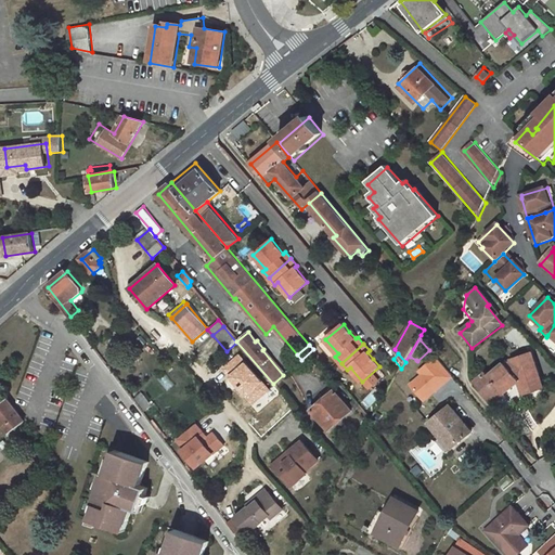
[(413,365),(416,360),(410,357),(407,362),(413,365)]
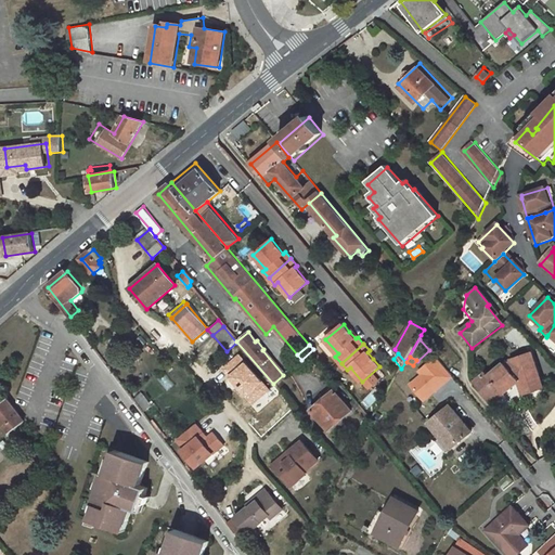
[(489,375),(476,386),(491,404),(504,395),(507,397),(523,385),(525,397),(542,391),(531,357),(511,362),(512,364),(505,366),(491,377),(489,375)]
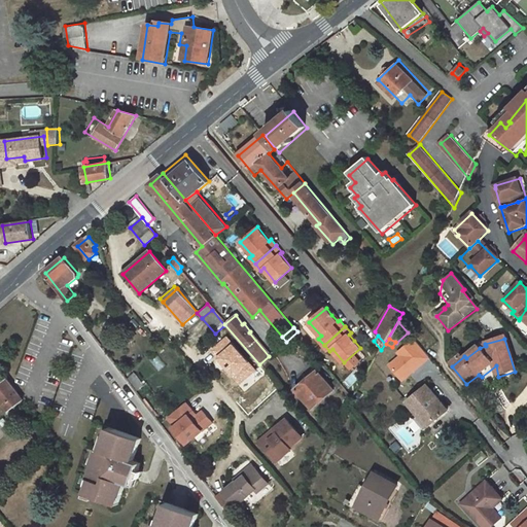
[(159,371),(166,364),(157,353),(150,358),(159,371)]
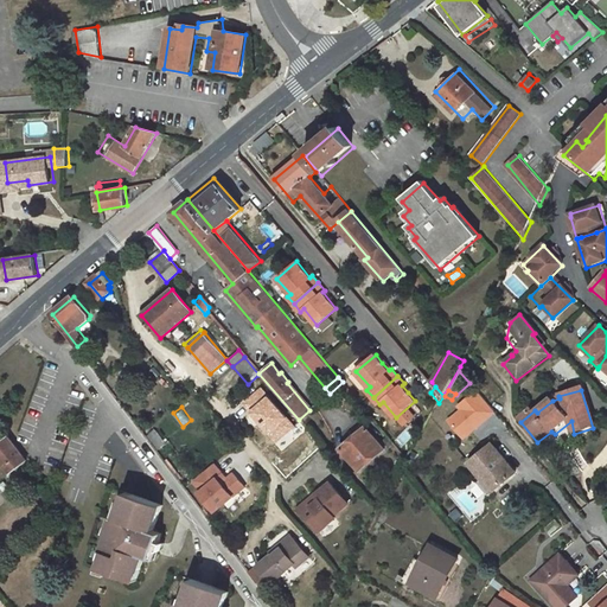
[(159,428),(149,432),(157,448),(166,443),(159,428)]
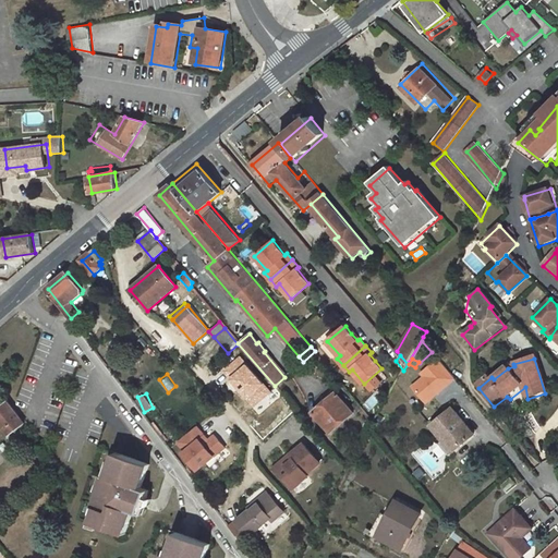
[(338,393),(315,412),(332,433),(355,415),(338,393)]
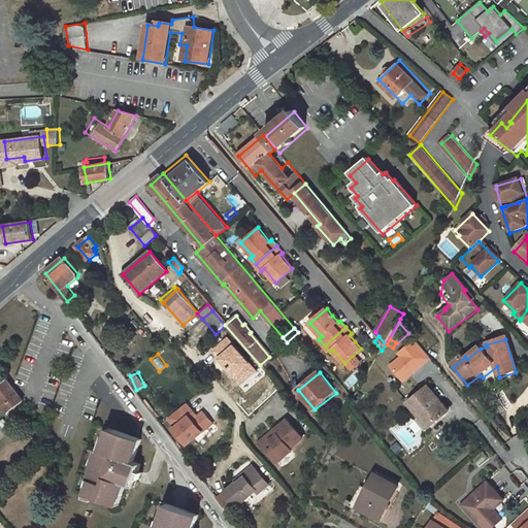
[(350,387),(358,381),(353,374),(345,381),(350,387)]
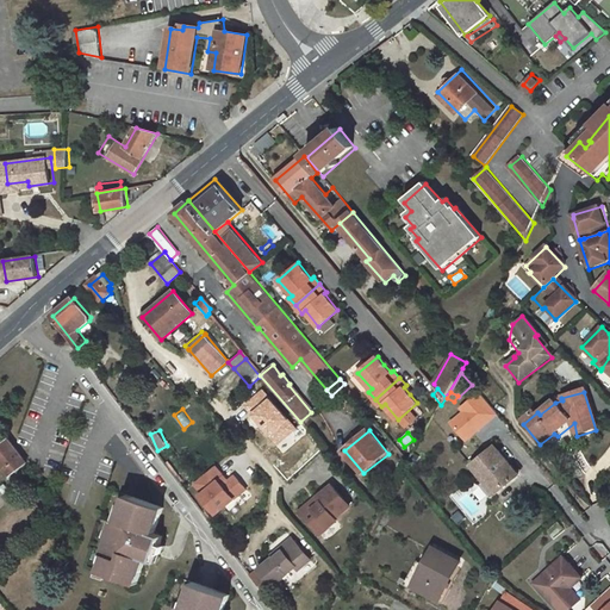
[(554,434),(540,444),(551,456),(565,444),(558,436),(554,434)]
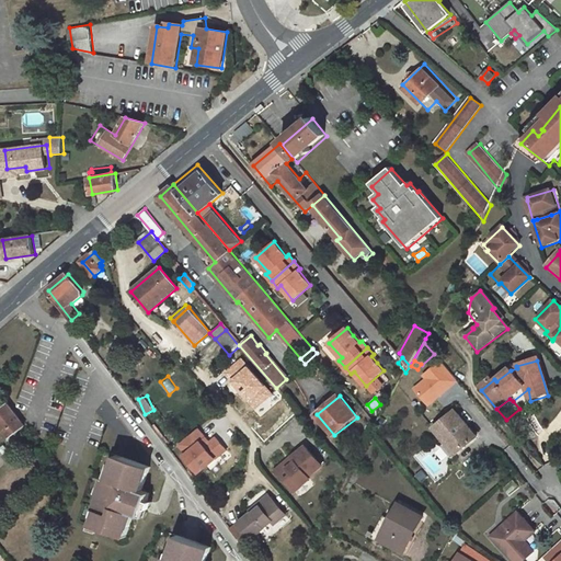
[(26,425),(8,401),(6,403),(8,405),(0,411),(0,422),(11,436),(26,425)]
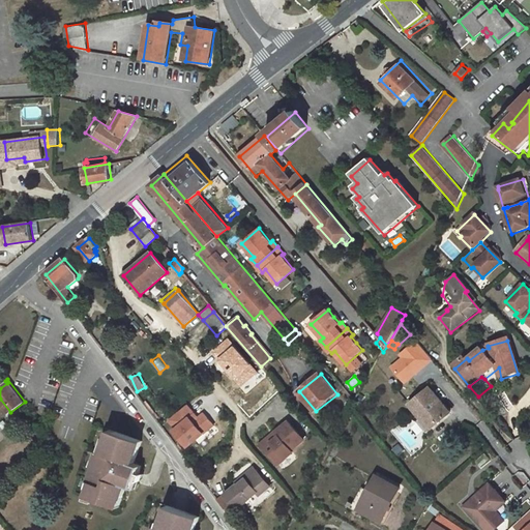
[(357,386),(352,394),(355,400),(361,389),(357,386)]
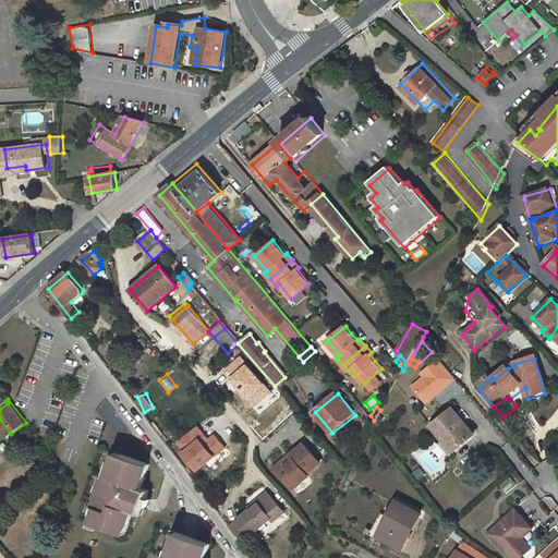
[(453,407),(432,424),(434,426),(445,438),(455,450),(475,433),(453,407)]
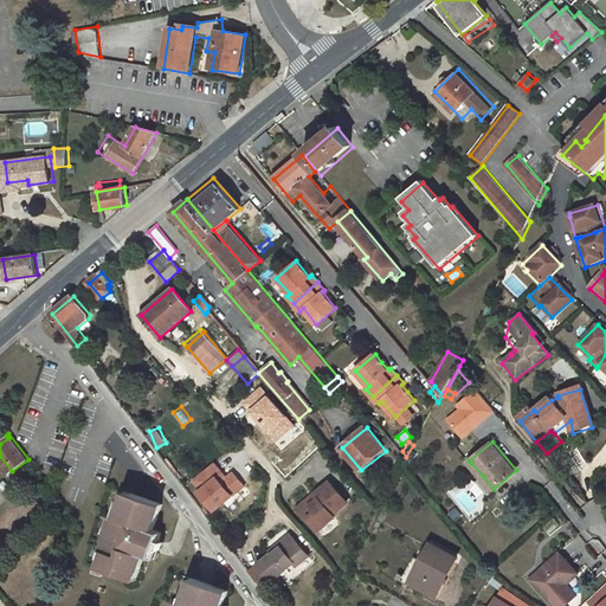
[(236,469),(227,475),(218,461),(192,477),(214,510),(249,488),(236,469)]
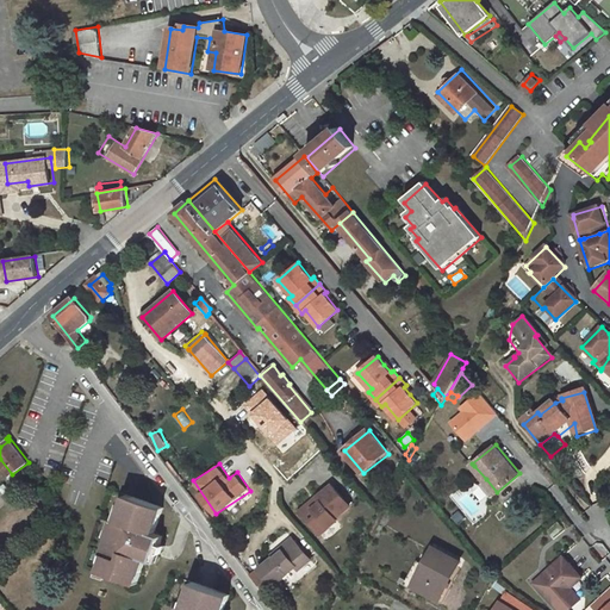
[(497,492),(486,479),(481,484),(486,490),(492,497),(497,492)]
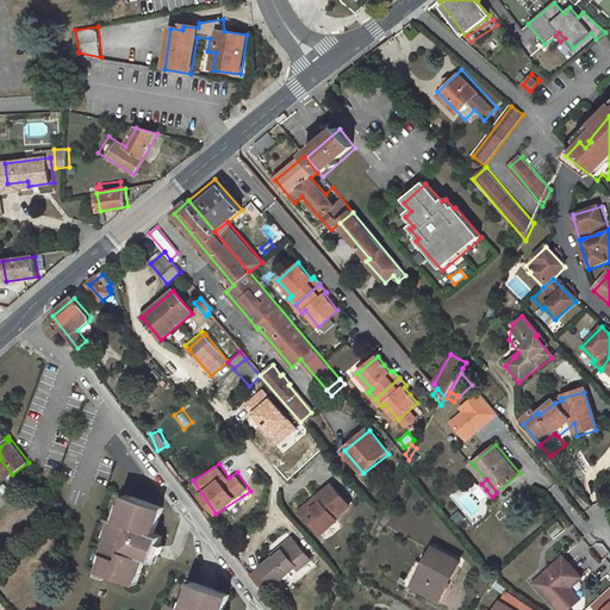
[(327,511),(311,523),(325,540),(327,542),(343,528),(336,520),(349,508),(332,486),(317,499),(327,511)]
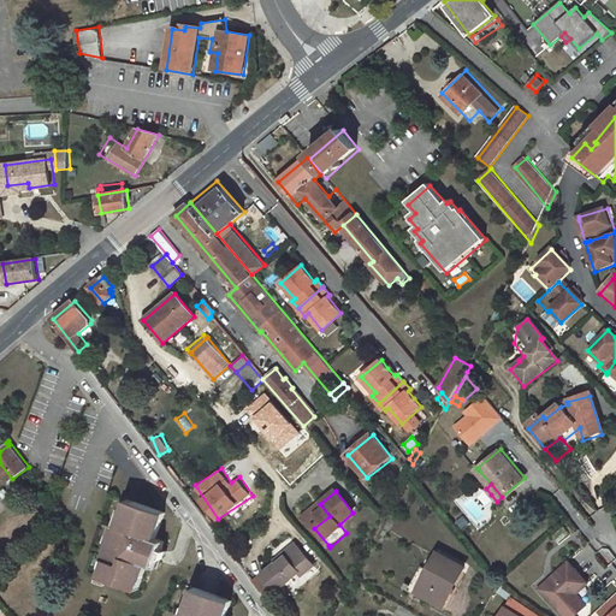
[(165,511),(132,499),(123,525),(119,523),(106,558),(111,560),(105,576),(138,588),(147,563),(157,566),(165,539),(155,535),(165,511)]
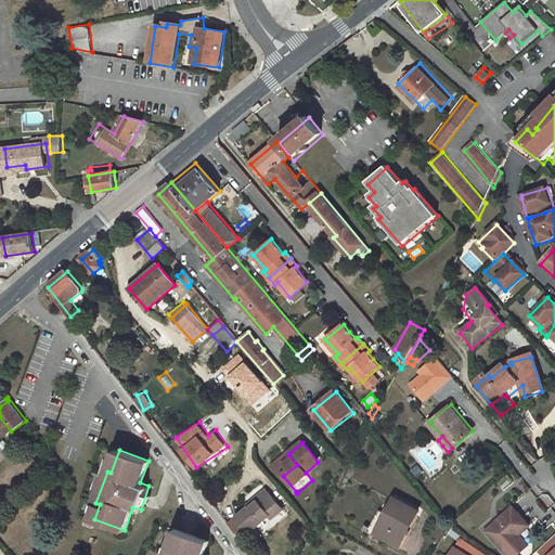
[(283,476),(297,465),(288,454),(274,466),(283,476)]
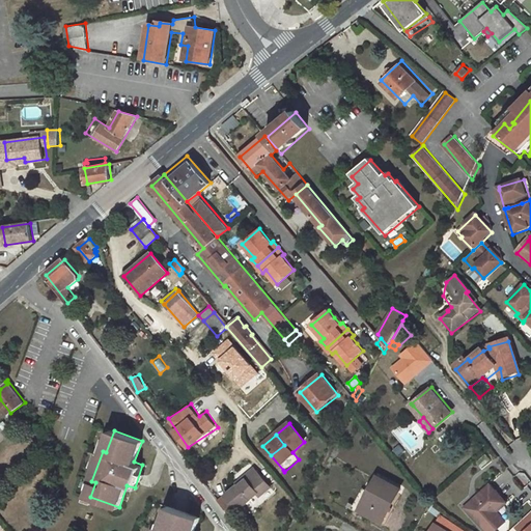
[(238,510),(258,495),(260,498),(271,490),(255,470),(245,477),(248,481),(241,486),(241,485),(226,496),(238,510)]
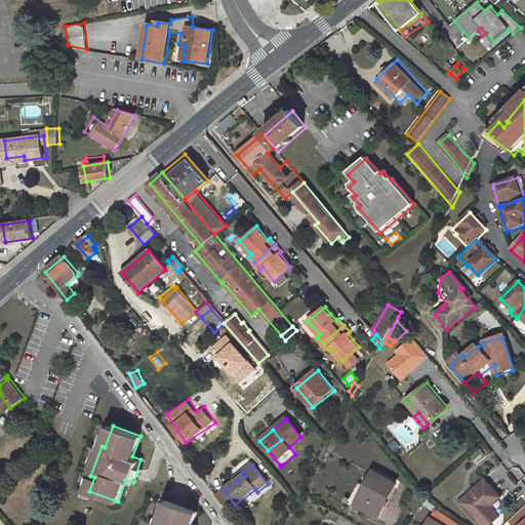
[(397,483),(374,471),(356,502),(378,515),(397,483)]
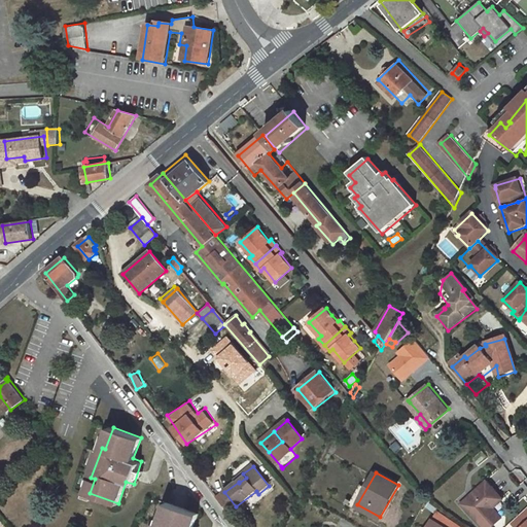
[(487,481),(461,503),(482,526),(492,526),(502,519),(494,508),(504,499),(487,481)]
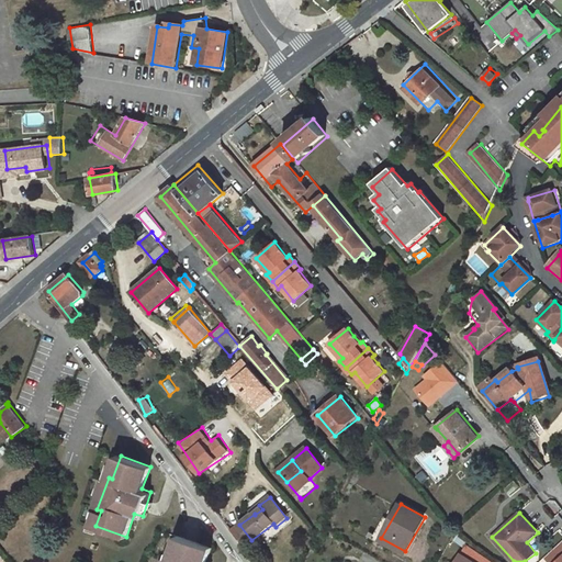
[(251,540),(239,525),(233,530),(244,546),(251,540)]
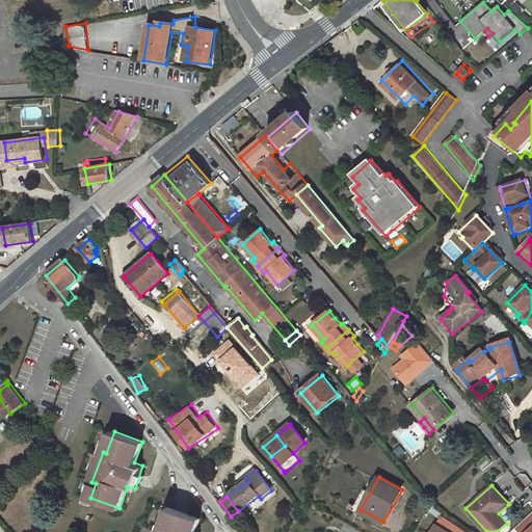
[(196,531),(202,519),(171,508),(164,531),(160,529),(159,531),(196,531)]
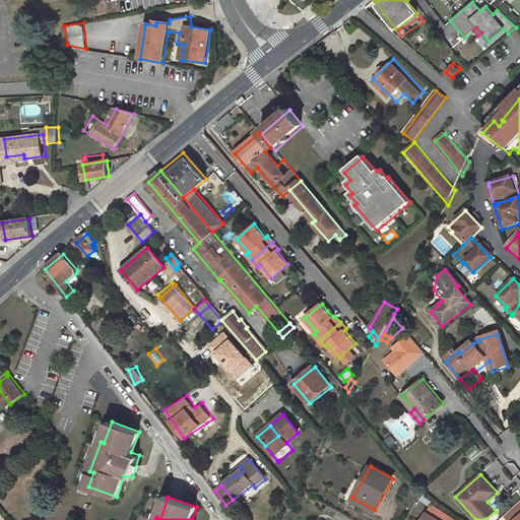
[(519,519),(519,500),(499,519),(519,519)]
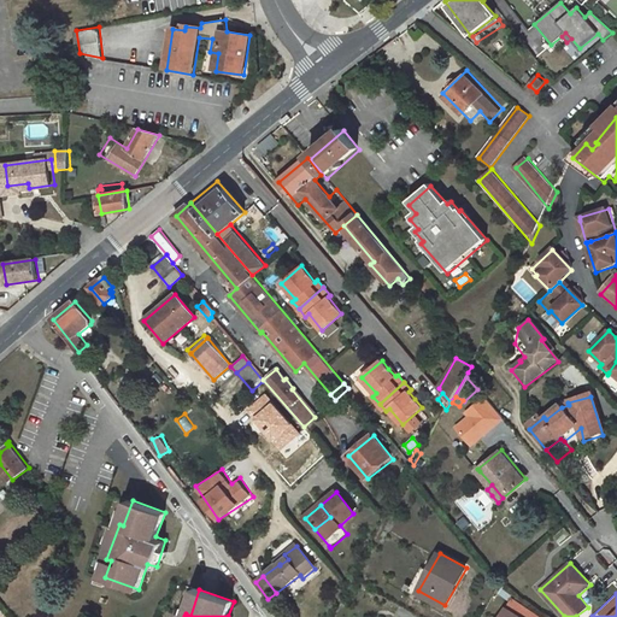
[(544,616),(516,597),(500,616),(544,616)]
